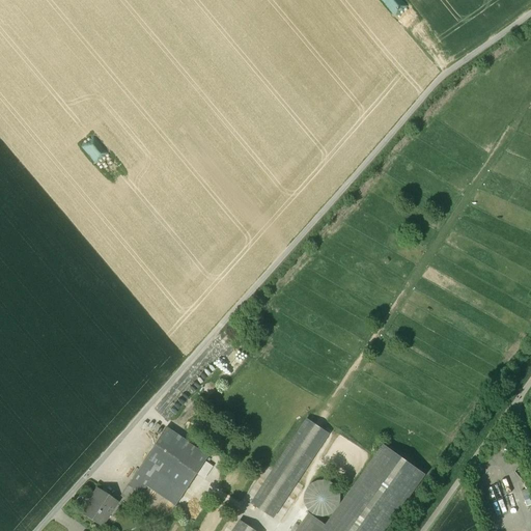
[(307,420),(252,503),(273,518),(328,434),(307,420)]
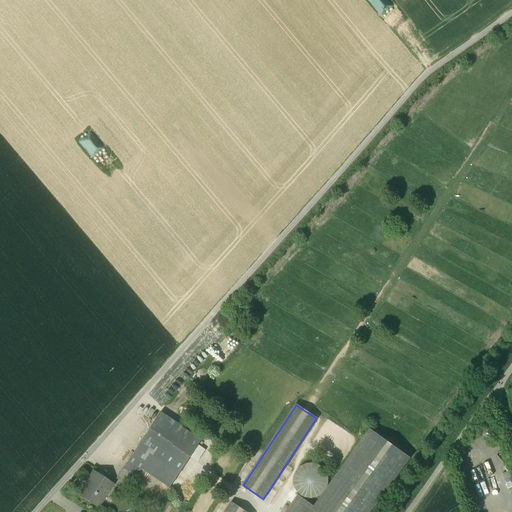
[(202,440),(160,413),(123,468),(136,476),(141,469),(169,488),(202,440)]
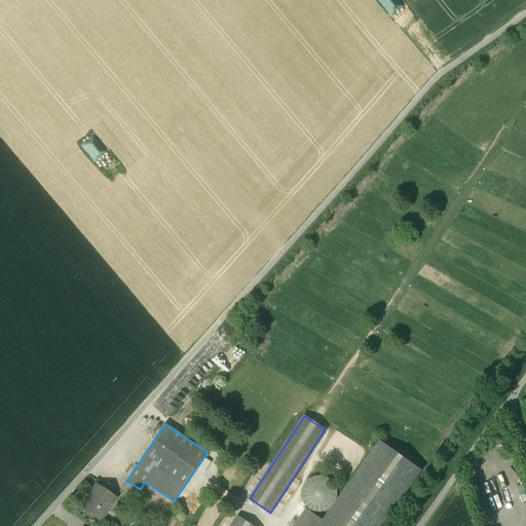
[(339,435),(339,448),(349,448),(349,435),(339,435)]
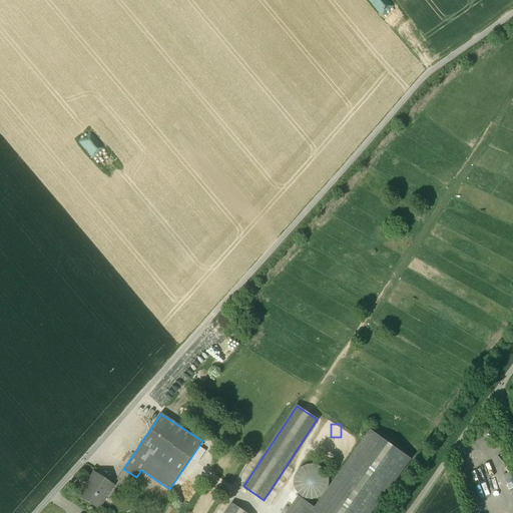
[(315,509),(299,497),(287,512),(370,512),(410,459),(371,431),(315,509)]
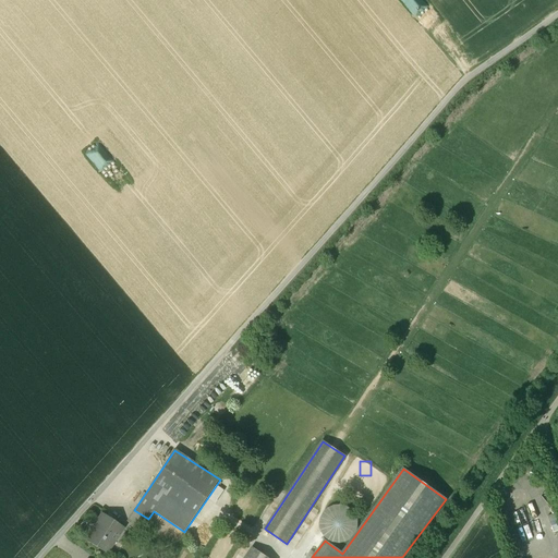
[(359,518),(356,511),(353,506),(348,502),(341,500),(335,501),(328,504),(324,508),(320,513),(319,520),(320,526),(324,532),(328,536),(334,540),(340,541),(347,538),(352,535),(356,531),(359,524),(359,518)]
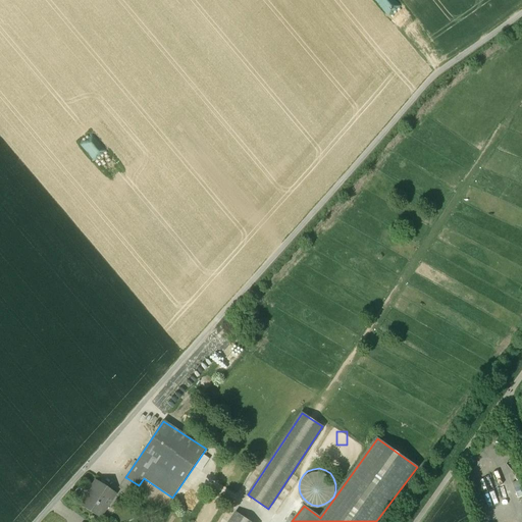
[(480,480),(492,507),(503,503),(491,475),(480,480)]
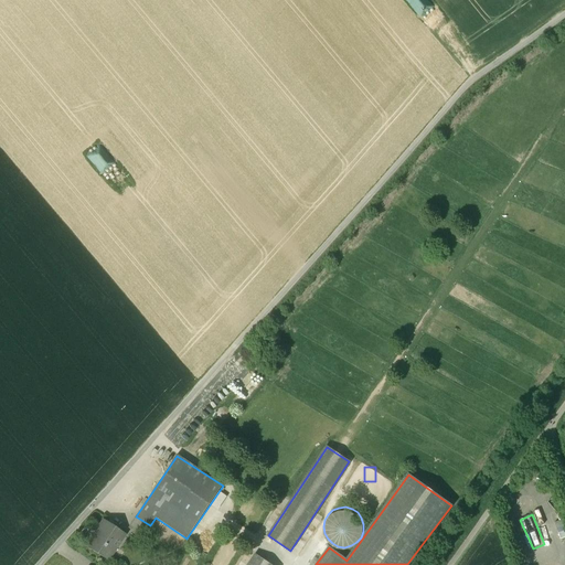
[(124,534),(105,521),(95,535),(94,535),(86,546),(107,560),(124,534)]
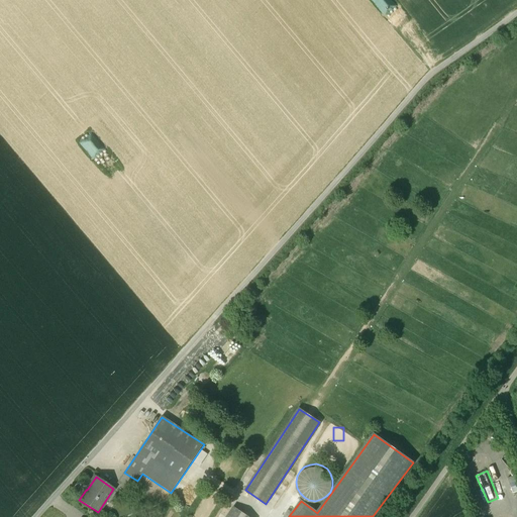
[(247,516),(233,508),(227,516),(247,516)]
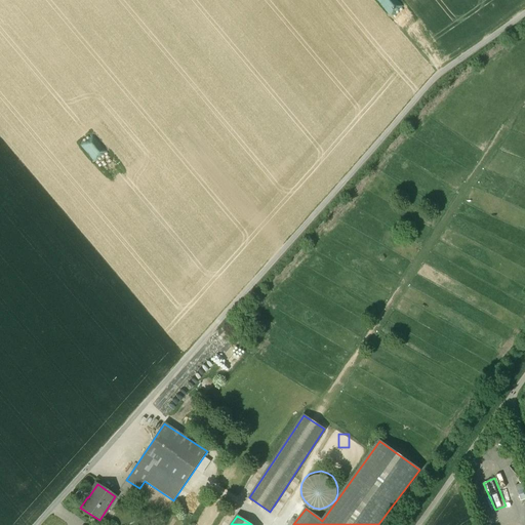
All buildings are outlined.
